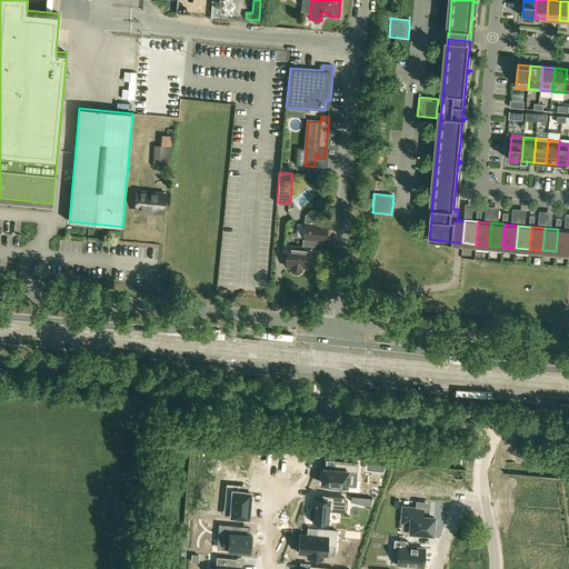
[(568,246),(568,230),(560,229),(558,229),(556,251),(568,252),(568,246)]
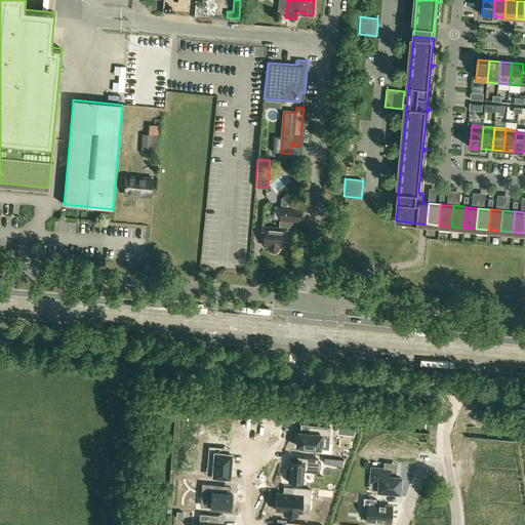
[(299,433),(297,446),(310,447),(310,449),(322,450),(322,449),(323,436),(330,437),(331,429),(309,427),(309,434),(300,433),(299,433)]
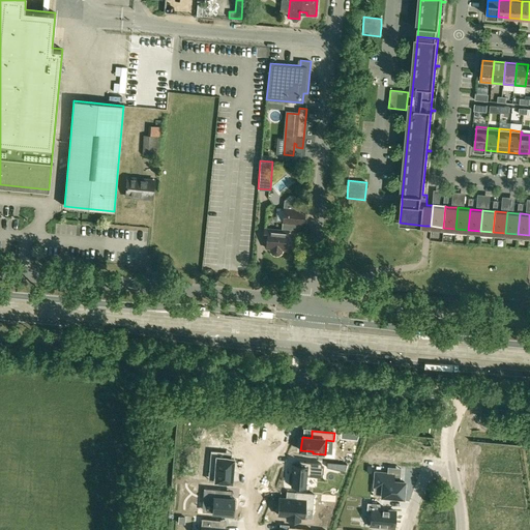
[(359,433),(348,432),(347,440),(357,441),(359,433)]
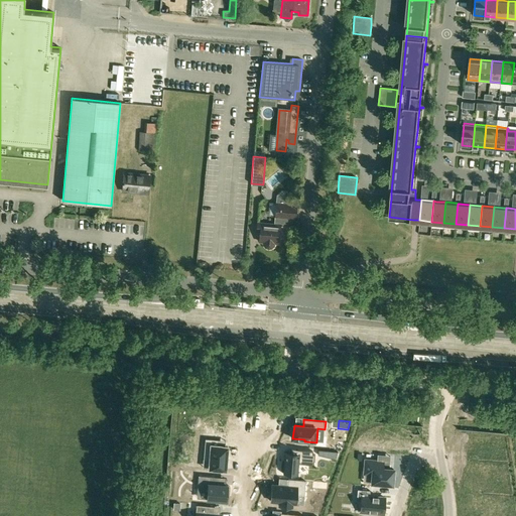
[(204,459),(204,460),(210,460),(209,468),(210,468),(215,469),(215,471),(223,471),(224,469),(225,470),(226,461),(226,460),(227,457),(227,456),(227,447),(225,446),(217,446),(217,440),(205,439),(204,459)]
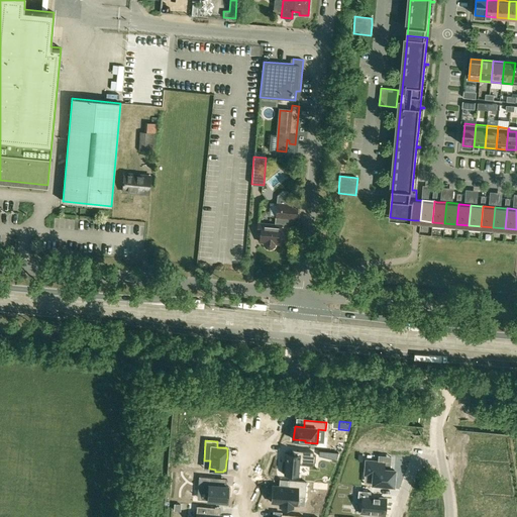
[(284,452),(282,474),(297,476),(298,468),(298,461),(312,463),(313,455),(313,454),(312,454),(312,451),(291,449),(291,453),(284,452)]
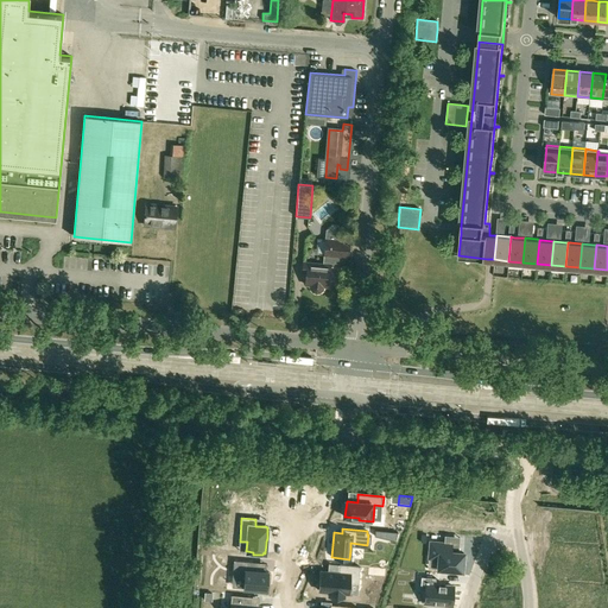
[(430,542),(429,556),(439,556),(438,568),(462,570),(463,563),(466,563),(466,555),(463,555),(463,552),(458,551),(448,551),(449,543),(444,543),(430,542)]
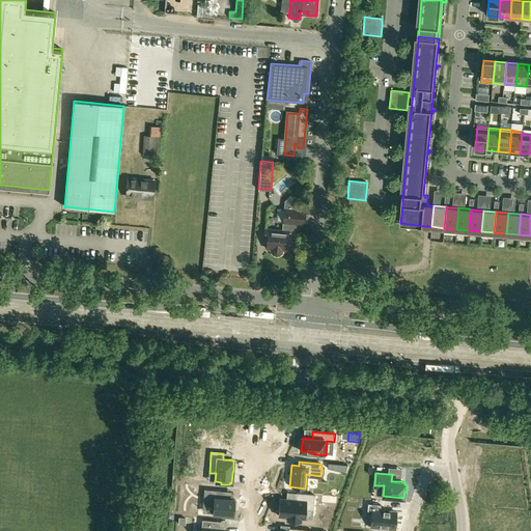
[(204,488),(202,503),(212,504),(211,512),(232,514),(233,508),(235,508),(236,500),(234,500),(234,499),(231,499),(220,498),(220,491),(204,488)]
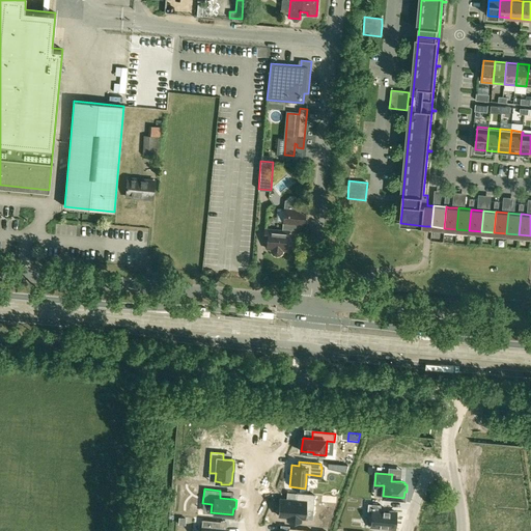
[(280,499),(279,515),(288,515),(287,520),(301,522),(301,518),(304,518),(305,507),(313,508),(314,495),(297,493),(297,500),(286,499),(280,499)]
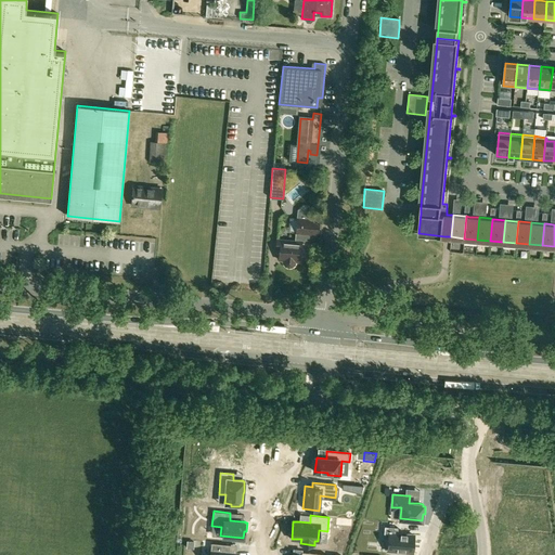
[(385,526),(384,533),(388,533),(387,550),(413,552),(414,536),(397,533),(398,527),(385,526)]
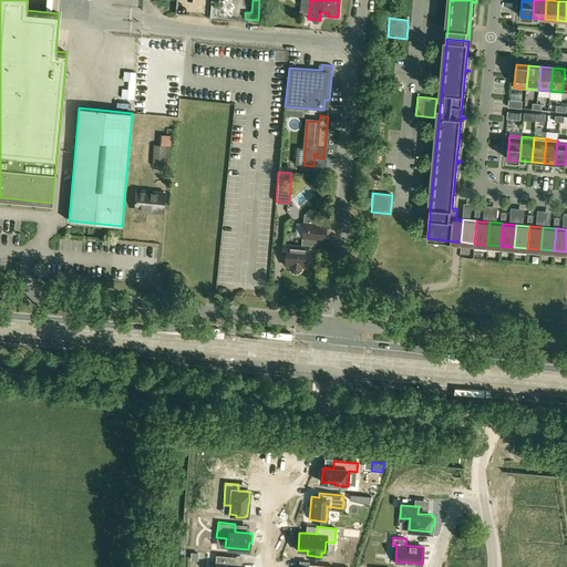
[(216,555),(214,566),(241,566),(243,565),(233,564),(233,563),(230,563),(230,556),(216,555)]
